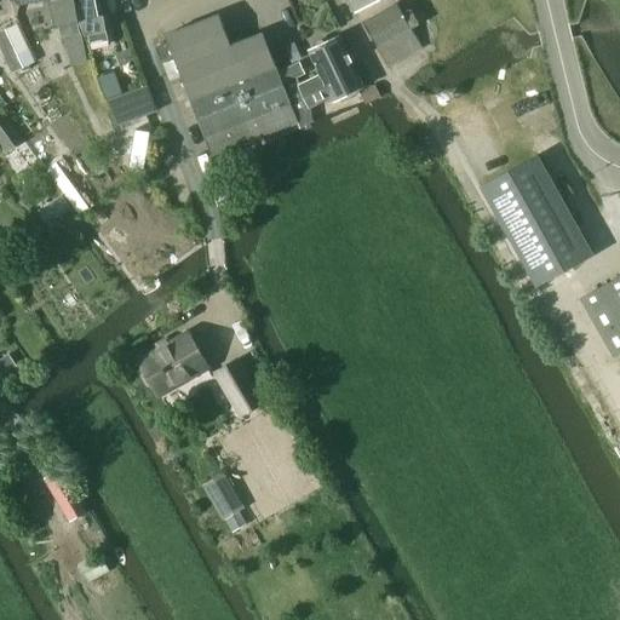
[(76,21),(78,21),(78,19),(73,0),(13,0),(15,4),(34,0),(49,0),(53,28),(78,23),(76,21)]
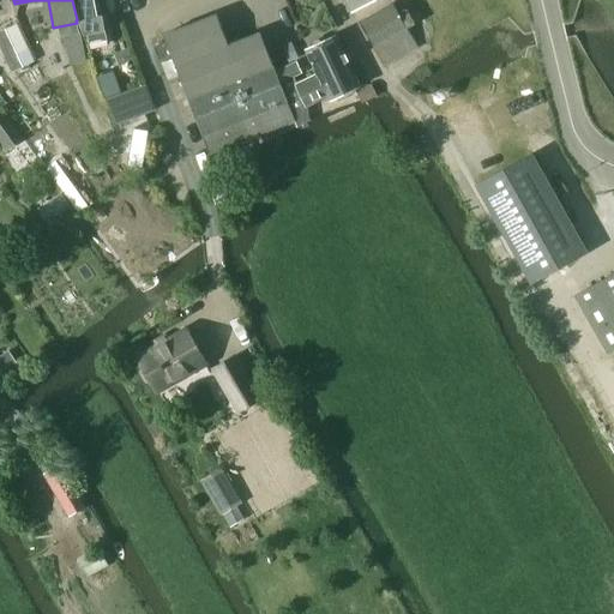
[(77,19),(77,20),(80,20),(83,32),(86,32),(89,41),(106,37),(104,29),(102,14),(97,16),(94,0),(72,0),(77,19)]
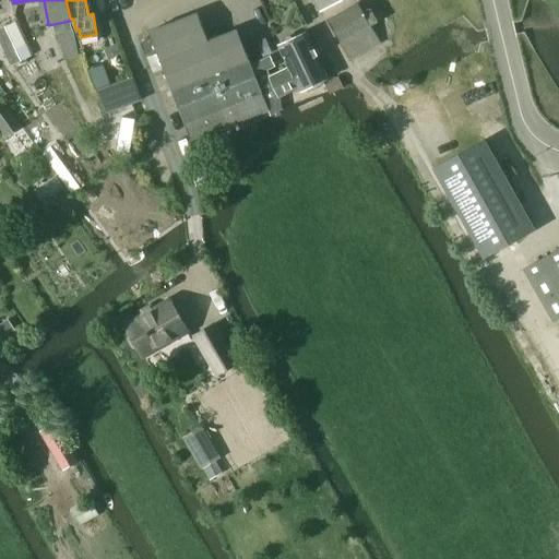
[(313,0),(320,11),(339,0),(313,0)]
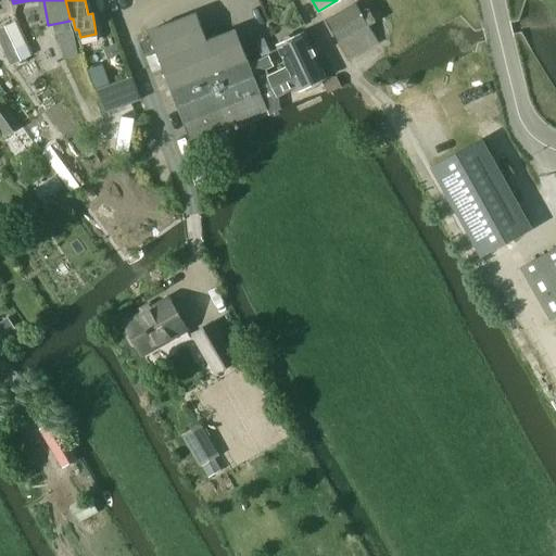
[(324,20),(346,60),(378,41),(355,2),(324,20)]
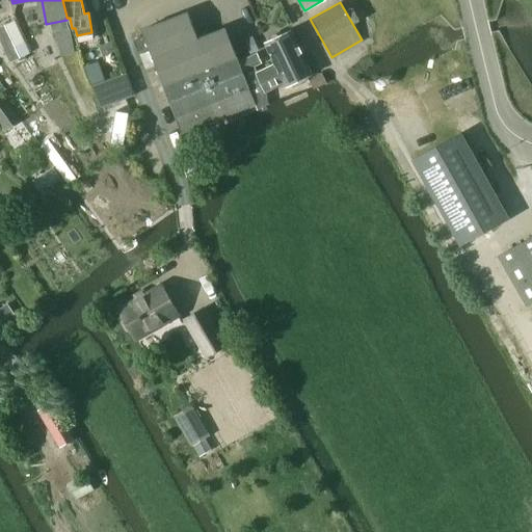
[(187,12),(141,30),(181,133),(255,104),(225,28),(197,38),(187,12)]
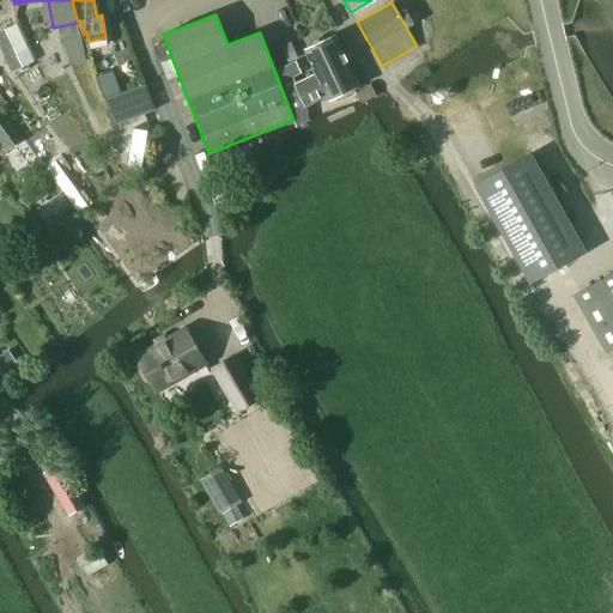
[(0,31),(0,48),(12,72),(35,61),(32,56),(28,47),(18,25),(17,23),(0,31)]
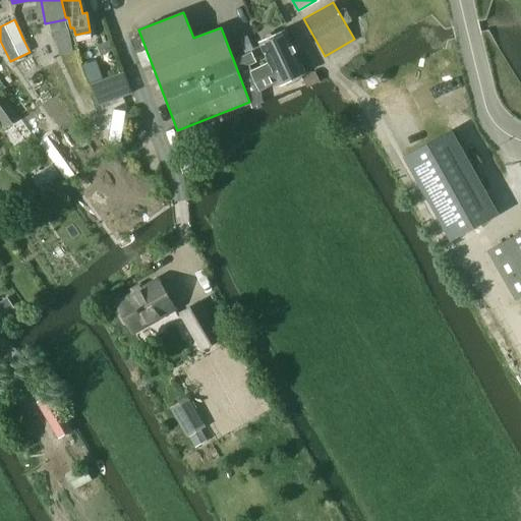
[(68,29),(54,32),(56,38),(69,36),(68,29)]
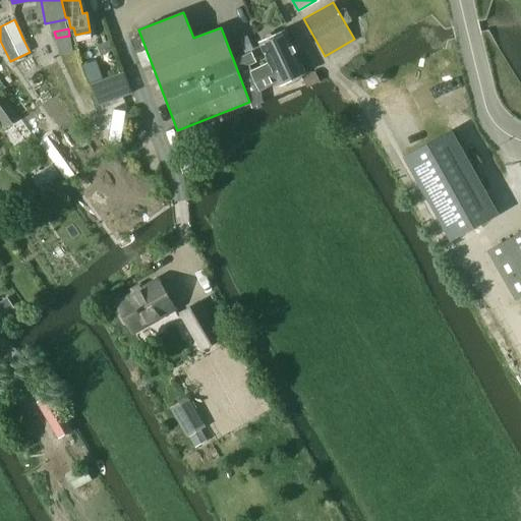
[(259,42),(269,63),(250,71),(259,91),(278,81),(280,84),(304,72),(284,31),(273,36),(269,34),(264,37),(263,41),(259,42)]
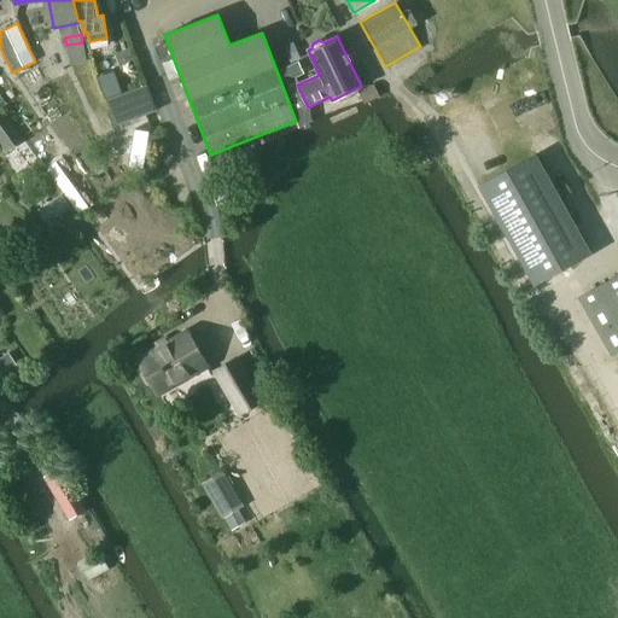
[(155,47),(159,60),(170,56),(165,42),(155,47)]
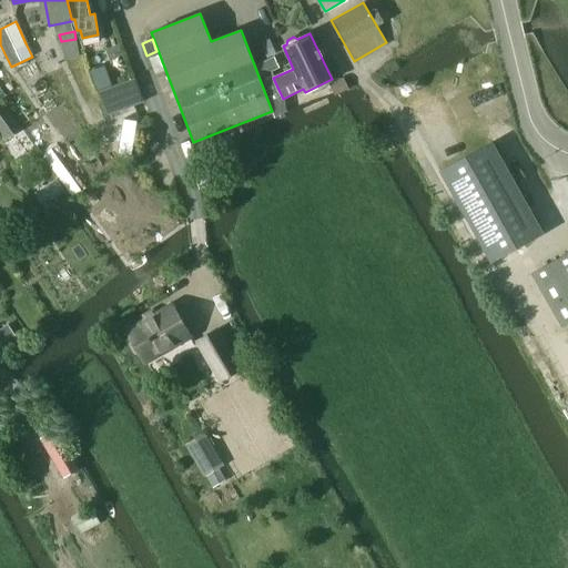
[(270,71),(259,75),(266,94),(272,93),(269,87),(271,85),(267,77),(272,74),(270,71)]
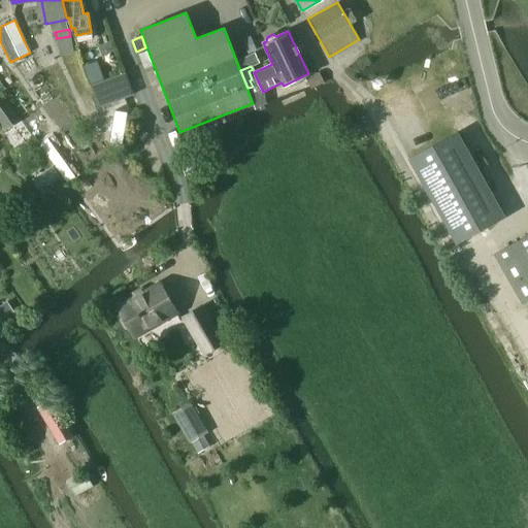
[(319,72),(305,78),(310,90),(324,84),(319,72)]
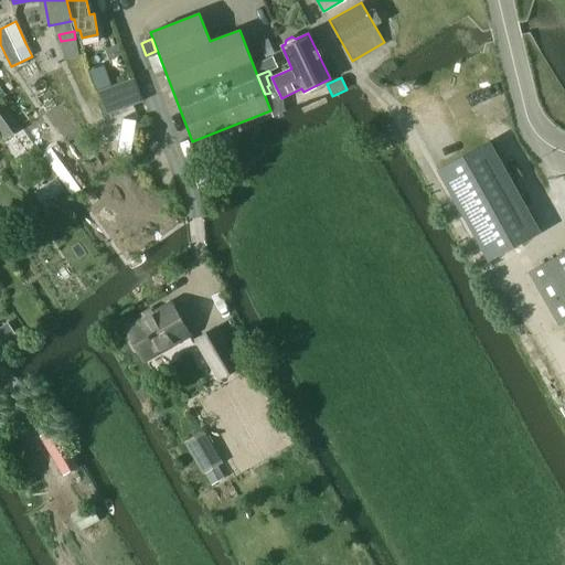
[(135,81),(100,94),(108,117),(144,104),(135,81)]
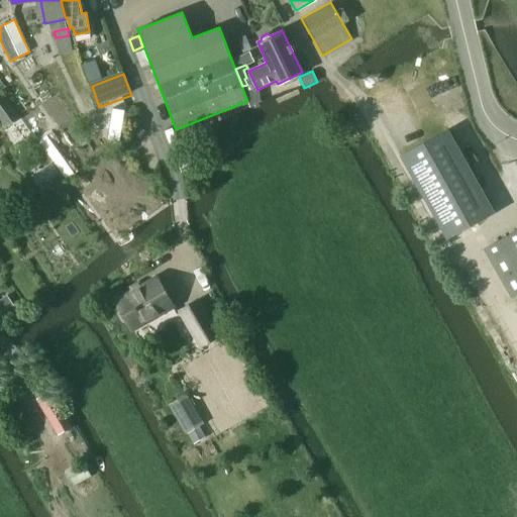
[(0,96),(0,120),(5,128),(20,117),(4,94),(3,95),(0,96)]
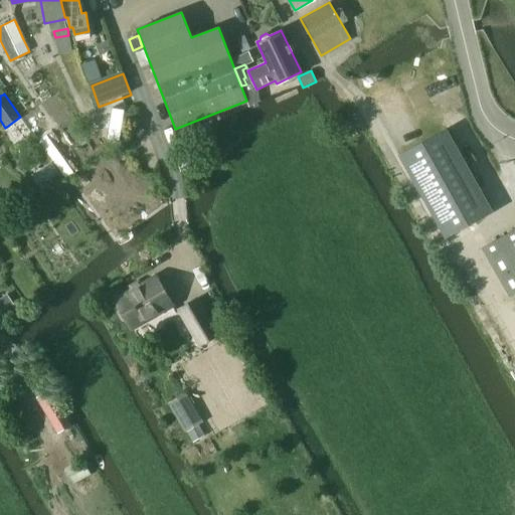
[(399,155),(446,237),(491,210),(445,132),(399,155)]
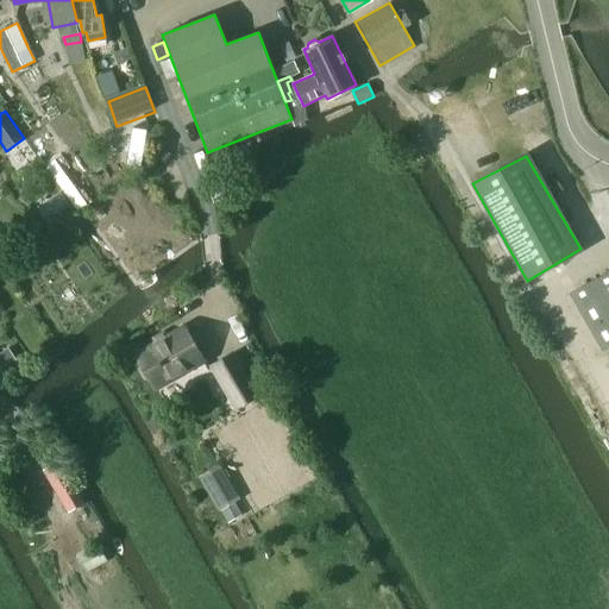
[(608,271),(573,293),(604,349),(608,345),(608,271)]
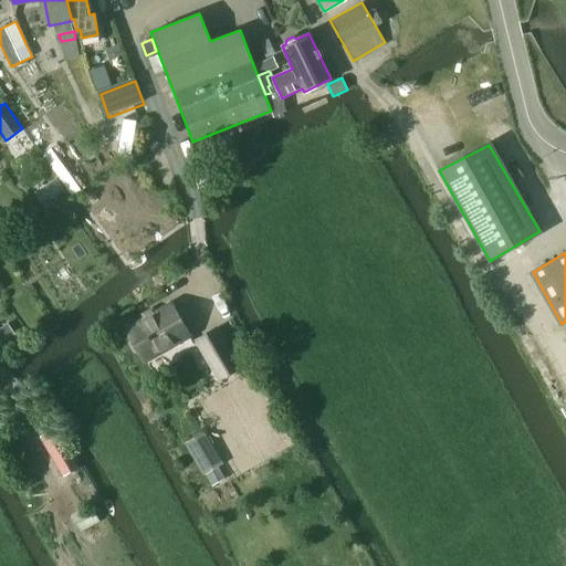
[(127,329),(132,337),(129,344),(134,352),(140,353),(145,360),(189,335),(171,304),(127,329)]
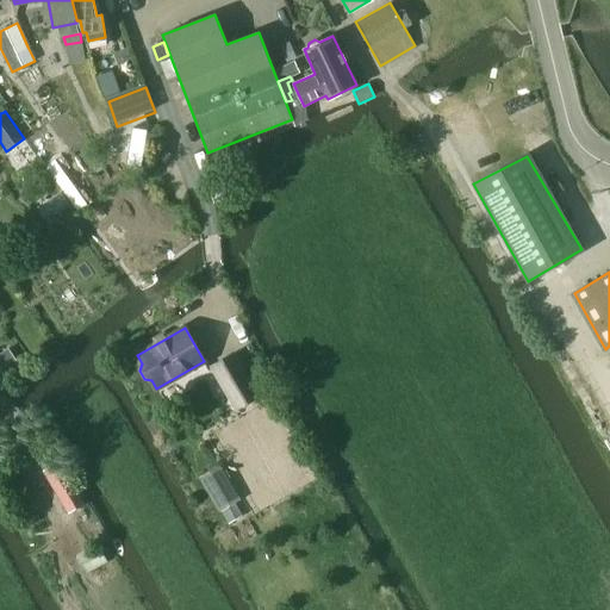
[(211,367),(235,410),(257,397),(234,355),(211,367)]
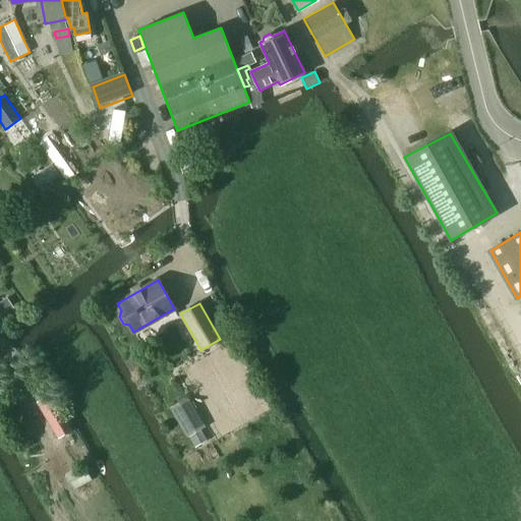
[(36,403),(57,440),(71,431),(49,395),(36,403)]
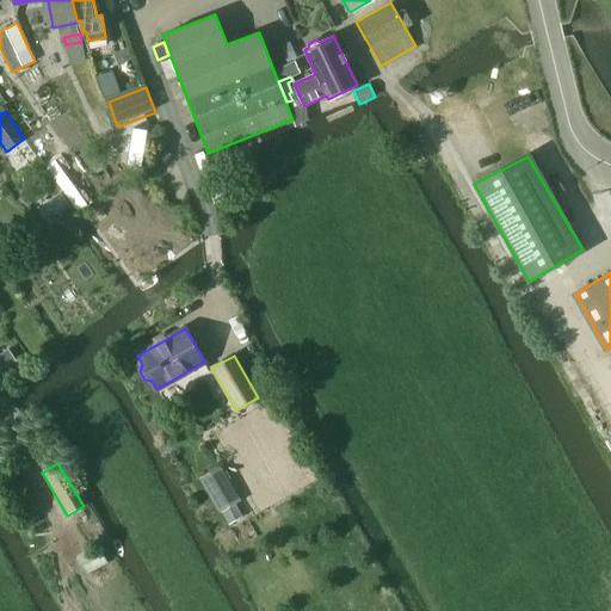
[(221,467),(199,479),(220,513),(220,512),(235,504),(241,500),(221,467)]
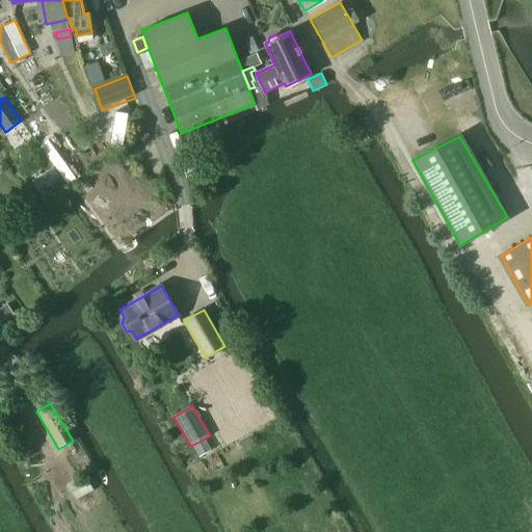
[(205,439),(191,446),(198,458),(212,450),(205,439)]
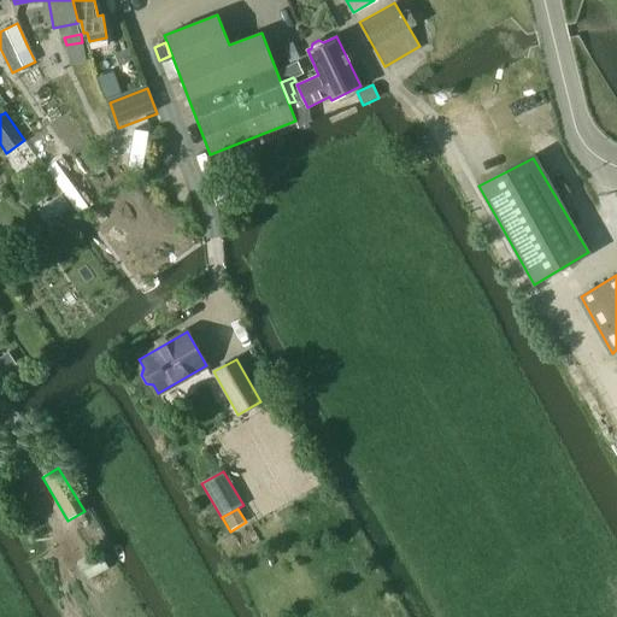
[(87,580),(109,569),(100,552),(86,559),(84,558),(77,562),(87,580)]
